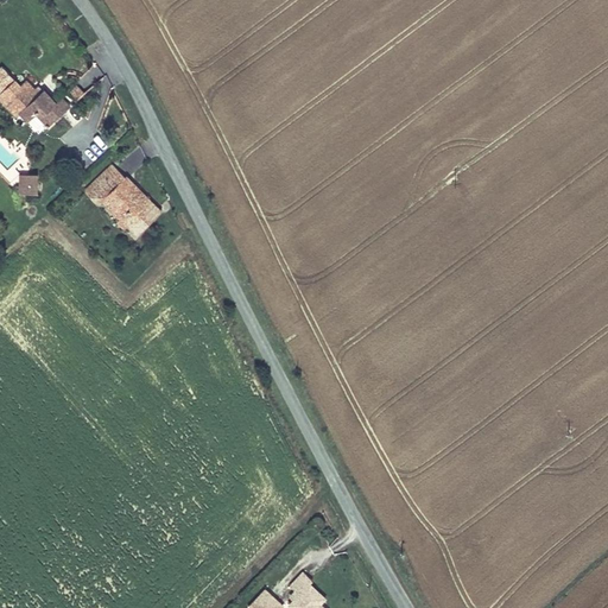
[(0,101),(7,108),(12,103),(19,112),(29,121),(37,113),(42,108),(55,122),(71,106),(64,97),(58,102),(45,88),(44,90),(38,84),(36,88),(27,80),(21,84),(2,64),(0,67),(0,101)]
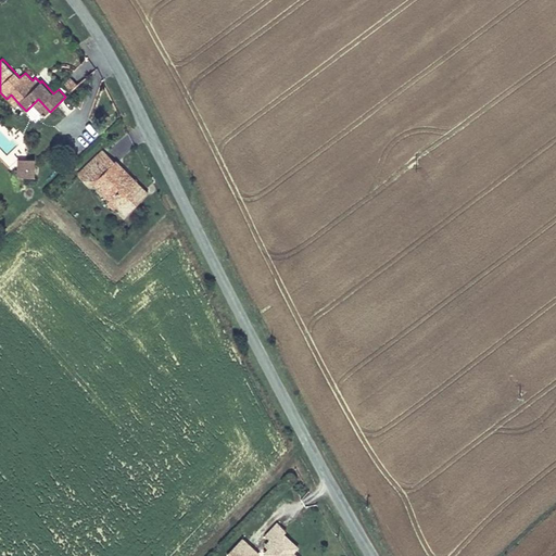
[(85,63),(73,73),(78,79),(90,70),(85,63)]
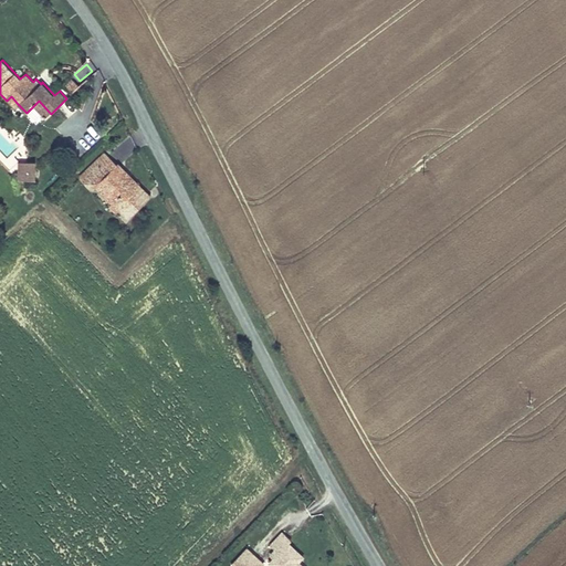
[(79,86),(72,79),(65,85),(72,93),(79,86)]
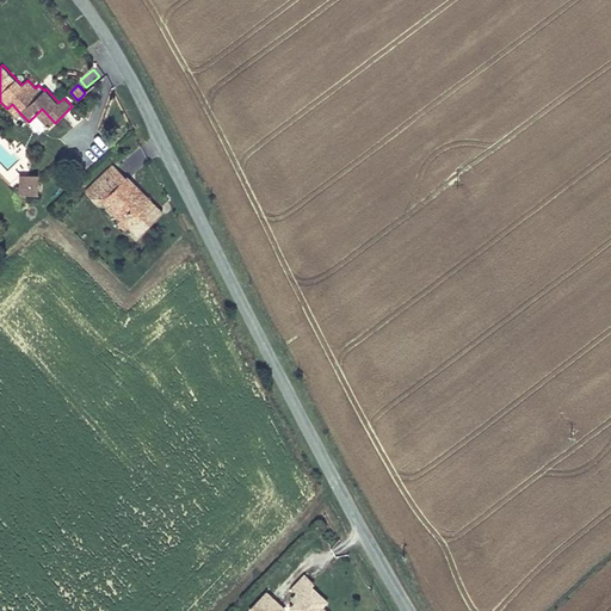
[(14,116),(19,112),(12,104),(7,109),(14,116)]
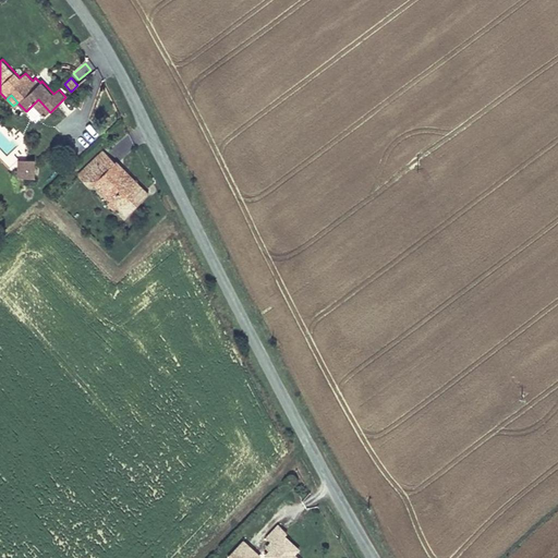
[(34,104),(46,116),(50,112),(38,99),(34,104)]
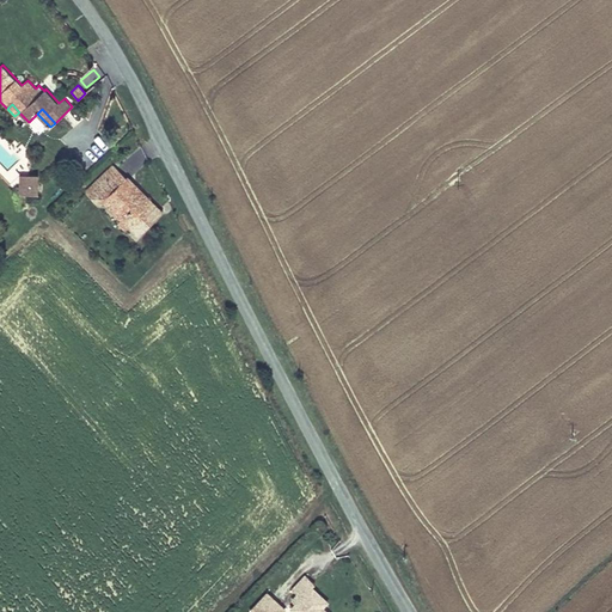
[(85,193),(98,206),(99,204),(136,240),(164,213),(128,176),(126,178),(112,165),(85,193)]
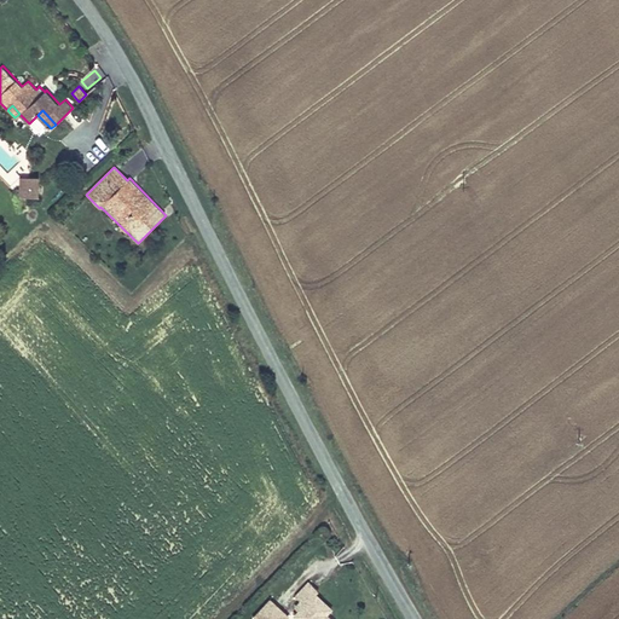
[(38,195),(38,178),(21,178),(21,195),(38,195)]
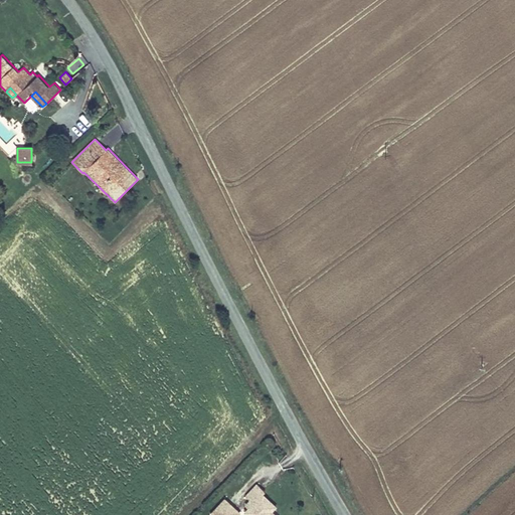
[(277,514),(273,511),(277,506),(264,493),(266,491),(255,483),(245,495),(249,498),(253,502),(248,507),(244,512),(247,514),(277,514)]
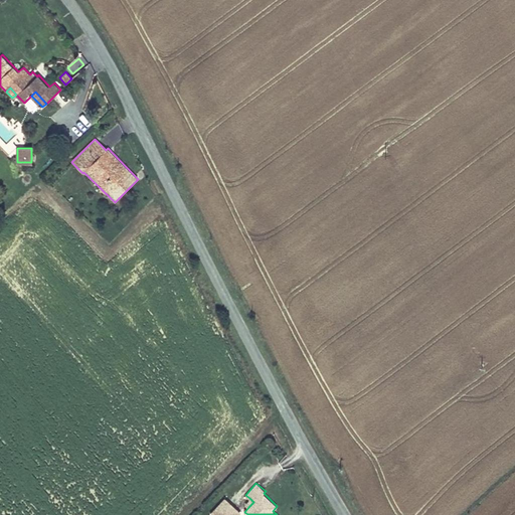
[(237,514),(240,512),(225,498),(209,514),(210,514),(237,514)]
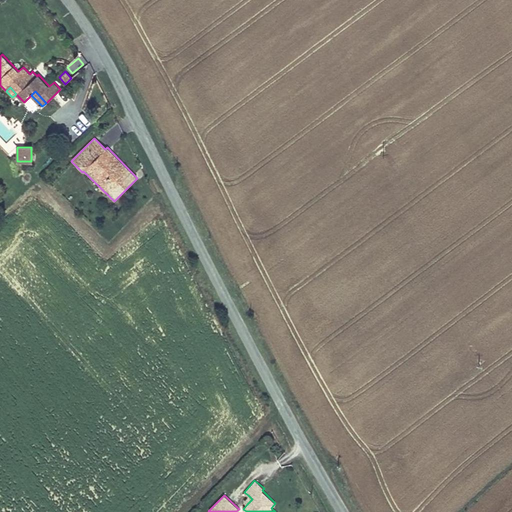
[(247,504),(252,499),(248,495),(243,501),(247,504)]
